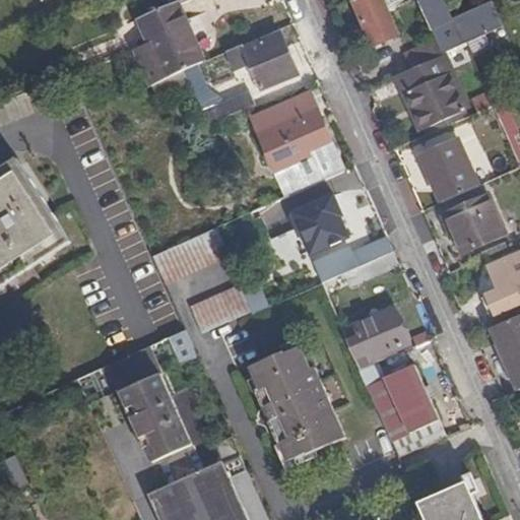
[(170,0),(148,0),(154,14),(173,6),(170,0)]
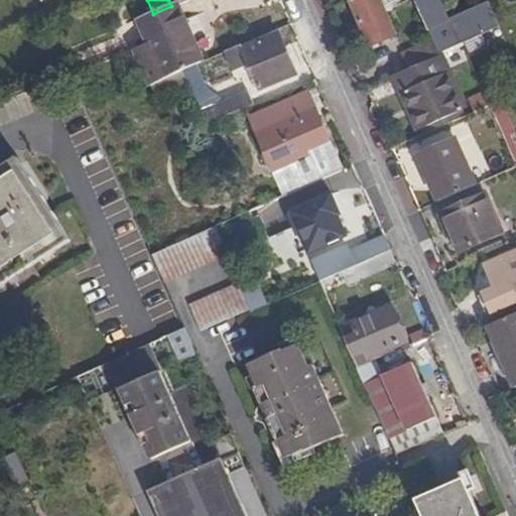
[(396,34),(381,0),(351,0),(371,45),(396,34)]
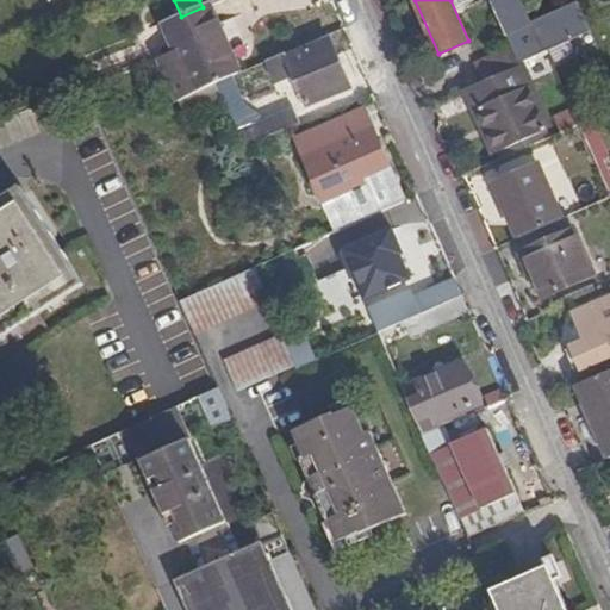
[(490,0),(495,10),(514,51),(520,64),(590,33),(578,5),(533,24),(522,0),(490,0)]
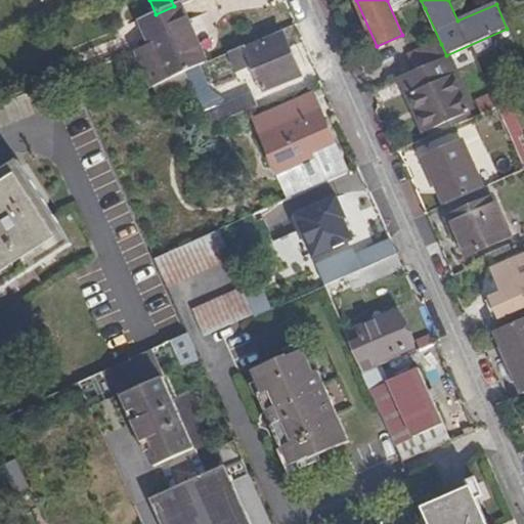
[(204,63),(179,4),(174,6),(156,14),(142,19),(151,39),(160,59),(168,79),(187,71),(204,63)]
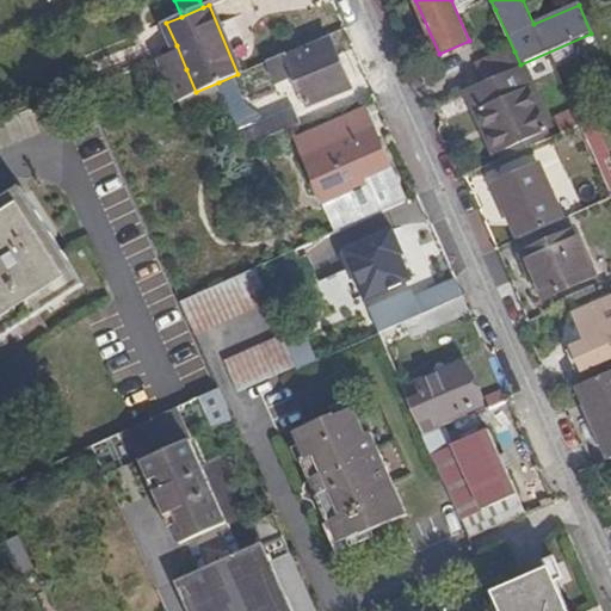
[(289,57),(287,53),(270,60),(278,81),(296,74),(308,105),(351,86),(331,37),(289,57)]
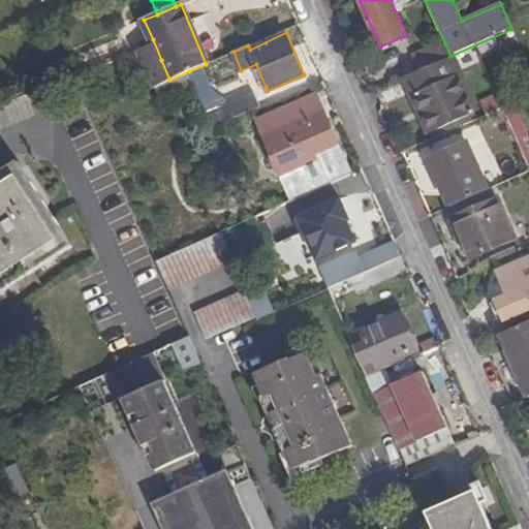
[(146,67),(161,60),(153,39),(136,47),(146,67)]
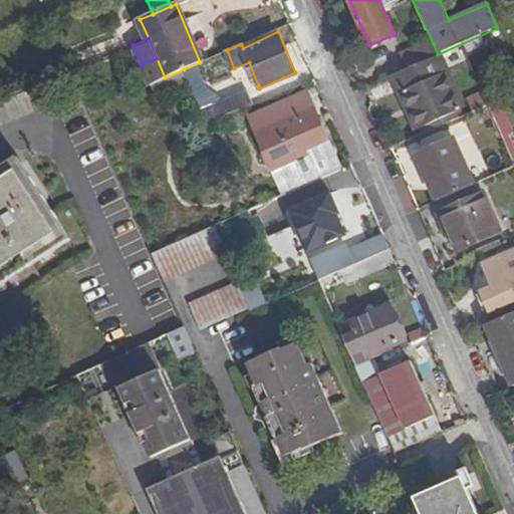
[(404,55),(409,68),(420,63),(438,54),(433,43),(404,55)]
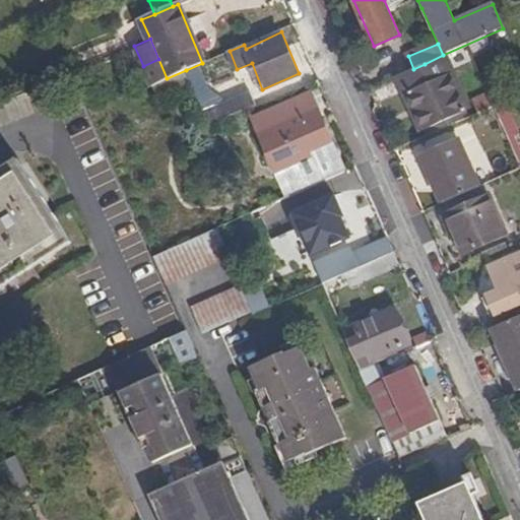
[(448,117),(425,64),(413,69),(374,86),(382,106),(388,103),(402,137),(448,117)]
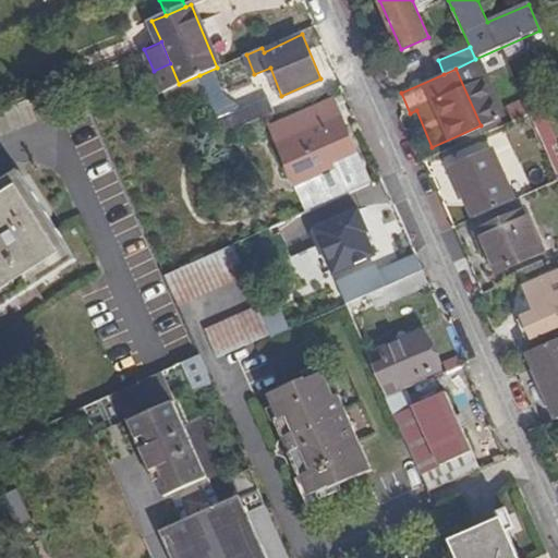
[(249,120),(242,106),(226,96),(216,73),(201,80),(223,131),(249,120)]
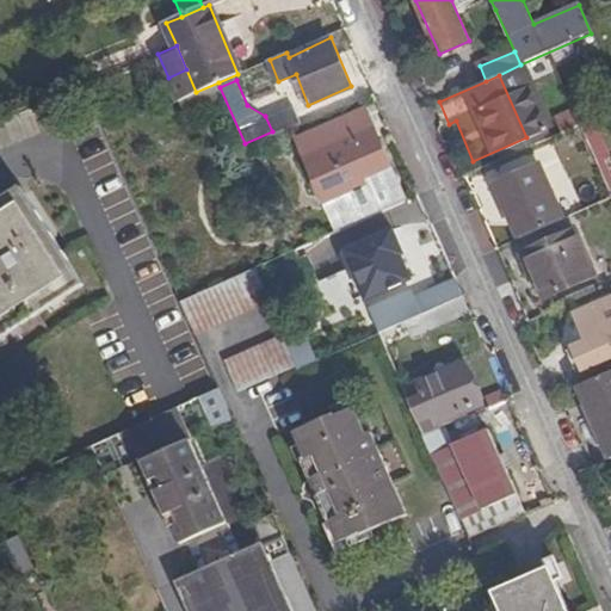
[(294,104),(265,116),(272,131),(300,121),(294,104)]
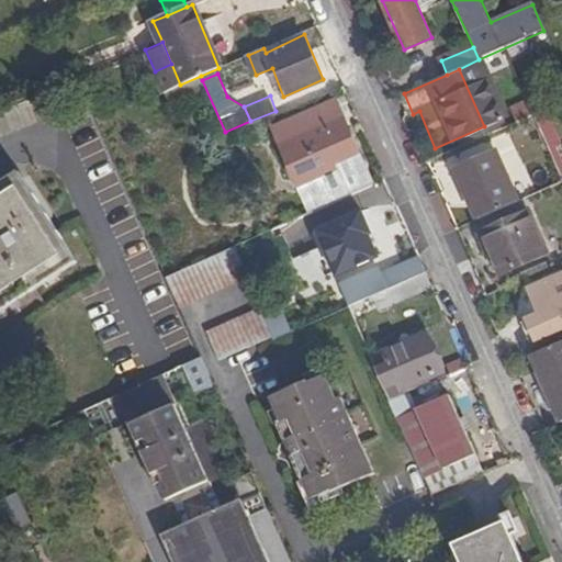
[(526,98),(509,105),(516,121),(532,113),(526,98)]
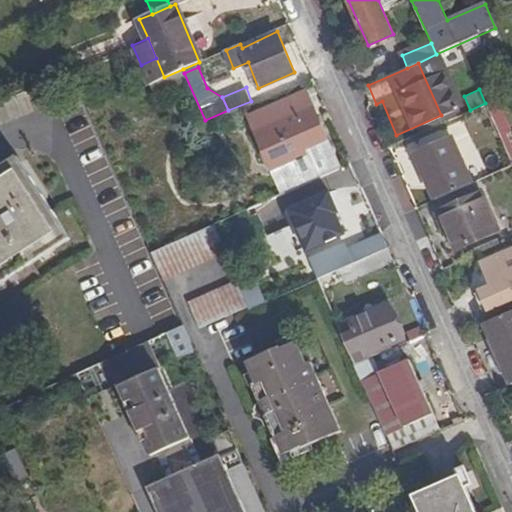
[(253,116),(287,191),(337,169),(304,94),(253,116)]
